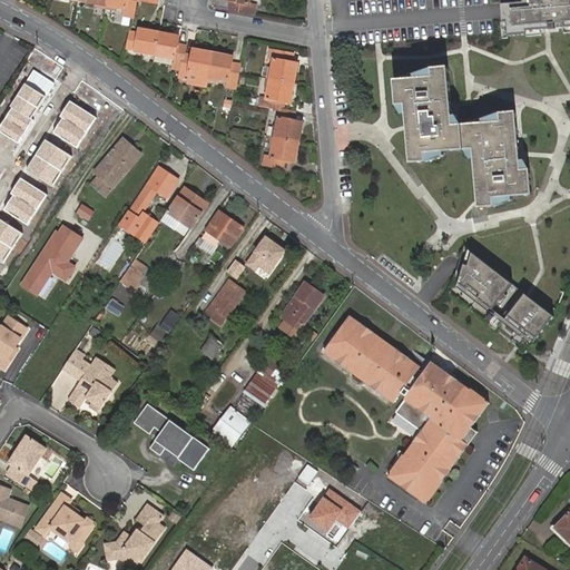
[(107,0),(106,9),(117,10),(118,7),(126,9),(125,18),(133,20),(136,0),(107,0)]
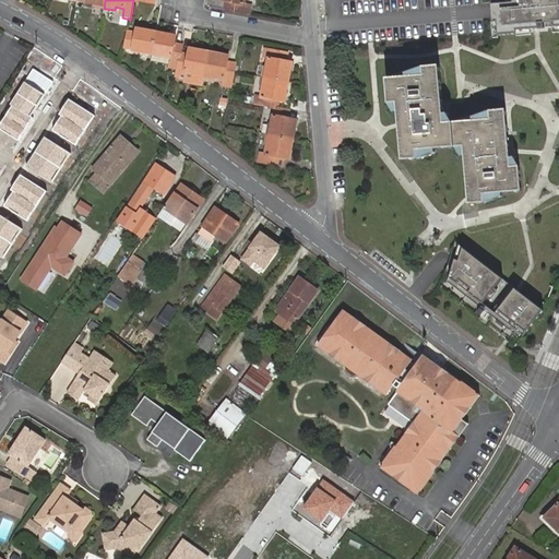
[(226,0),(225,8),(247,12),(249,3),(244,3),(244,0),(226,0)]
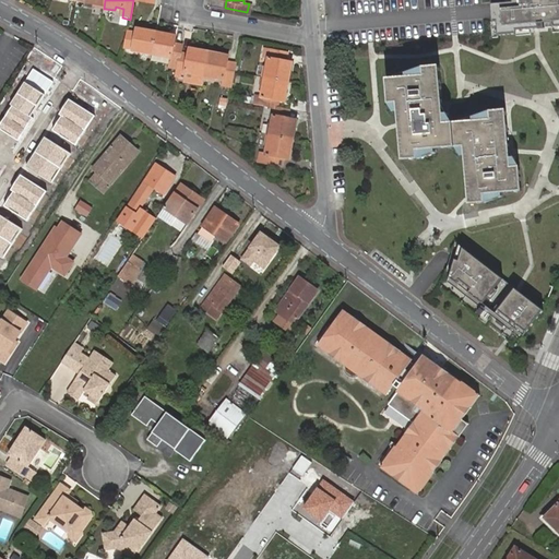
[(558,0),(491,0),(496,34),(558,28),(558,0)]
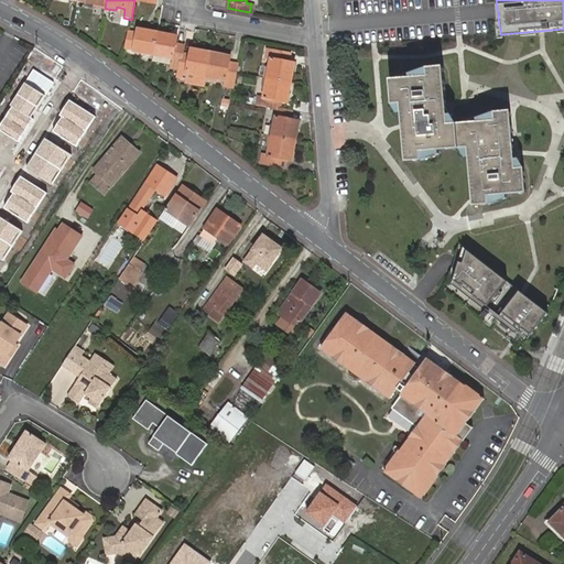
[(153,52),(158,30),(138,26),(137,29),(129,28),(127,44),(133,46),(133,47),(153,52)]
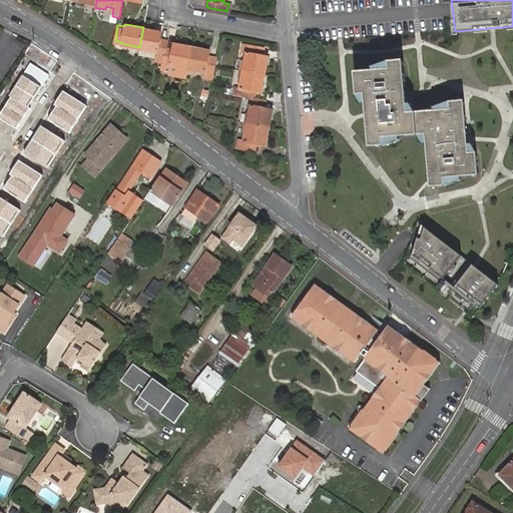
[(166,44),(167,37),(160,35),(161,31),(143,27),(139,47),(157,51),(156,58),(163,60),(166,44)]
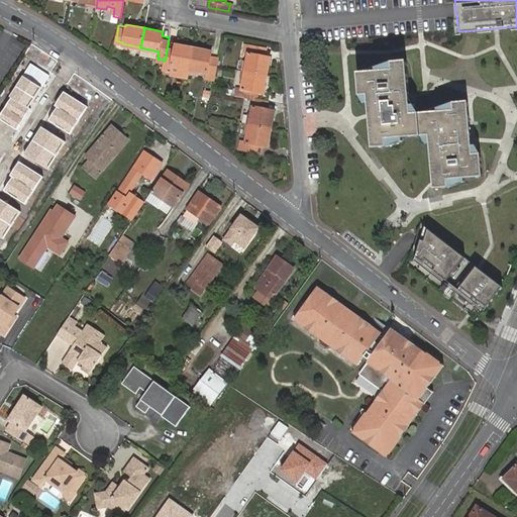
[(189,69),(194,43),(176,40),(175,45),(168,44),(165,61),(164,67),(170,68),(172,63),(179,64),(179,67),(189,69)]
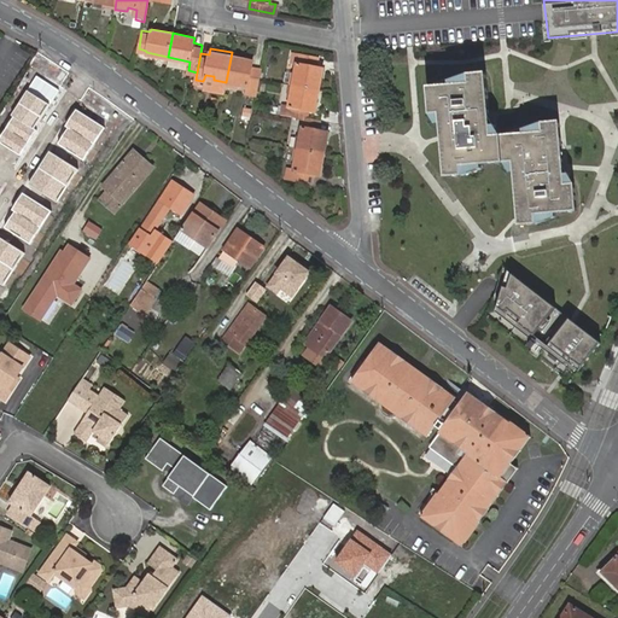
[(258,79),(261,64),(252,63),(254,57),(232,52),(226,82),(239,86),(240,81),(249,83),(248,89),(256,91),(258,79)]
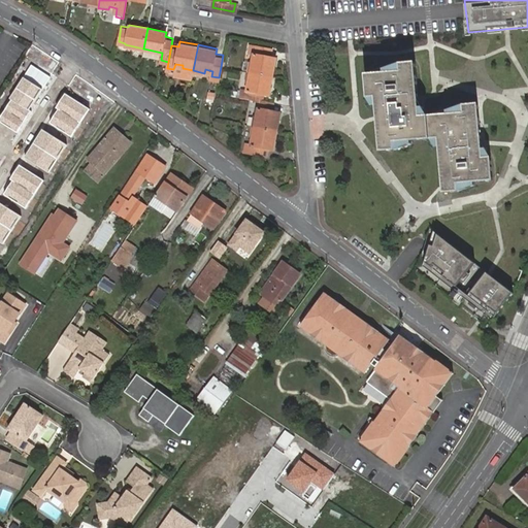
[(248,72),(271,77),(274,59),(271,58),(272,51),(256,47),(255,55),(254,55),(252,62),(250,62),(248,72)]
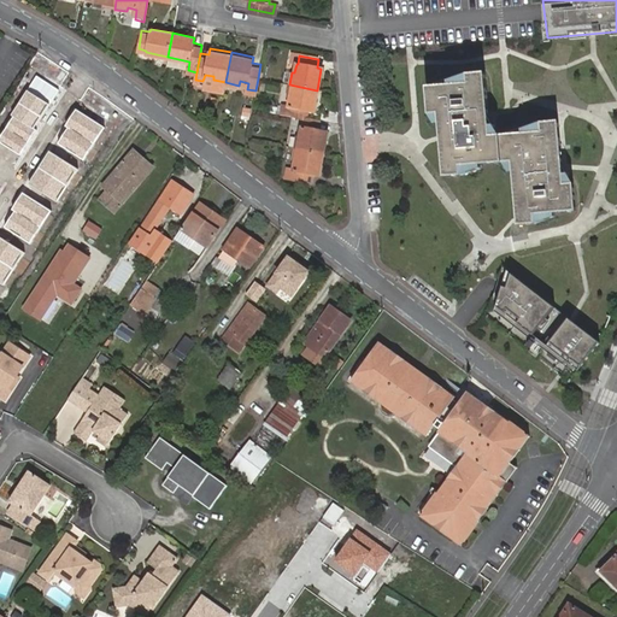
[(438,113),(440,133),(444,176),(462,175),(462,171),(460,164),(480,163),(505,162),(512,160),(515,181),(518,224),(535,223),(536,221),(535,213),(554,212),(577,210),(575,182),(573,182),(565,183),(563,163),(559,119),(541,121),(541,123),(542,130),(522,133),(498,135),(492,135),(491,125),(486,72),(466,74),(468,76),(468,82),(448,83),(425,86),(428,113),(430,113),(438,113)]
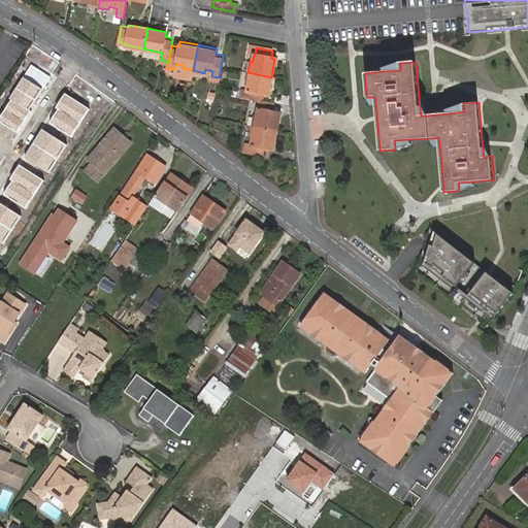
[(173,71),(193,75),(193,70),(183,68),(183,65),(175,64),(173,69),(173,71)]
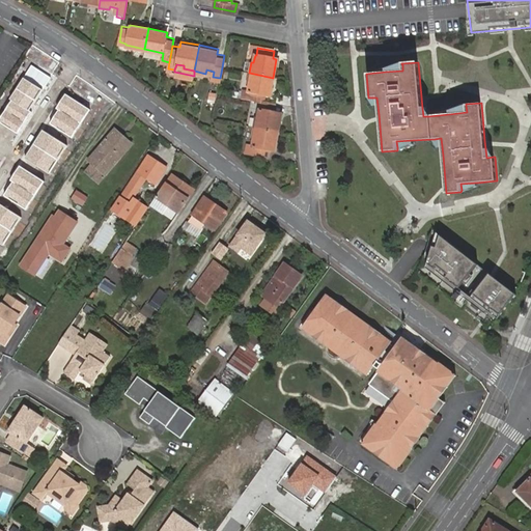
[(50,78),(31,65),(8,100),(11,101),(0,117),(0,122),(17,135),(32,112),(28,110),(50,78)]
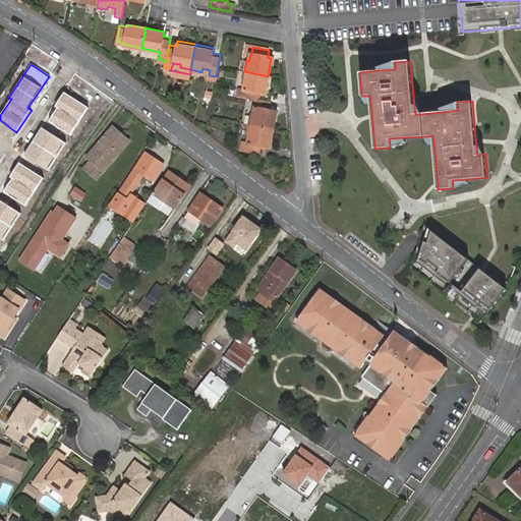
[(265,94),(268,76),(244,71),(242,81),(244,81),(243,89),(245,90),(243,98),(256,100),(259,101),(261,93),(265,94)]
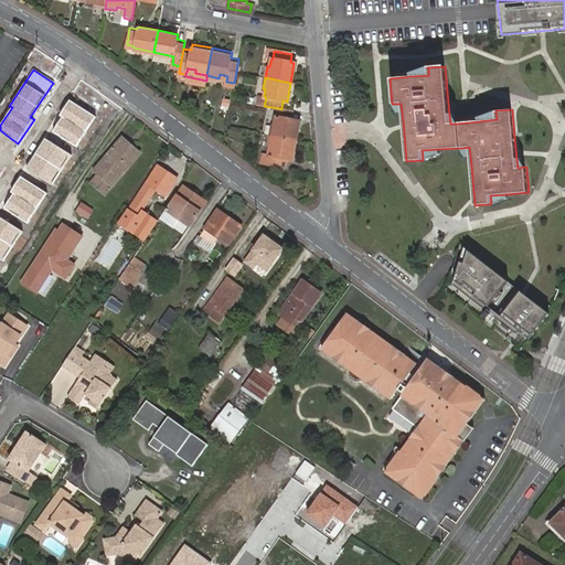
[(227,110),(228,99),(221,98),(220,109),(227,110)]
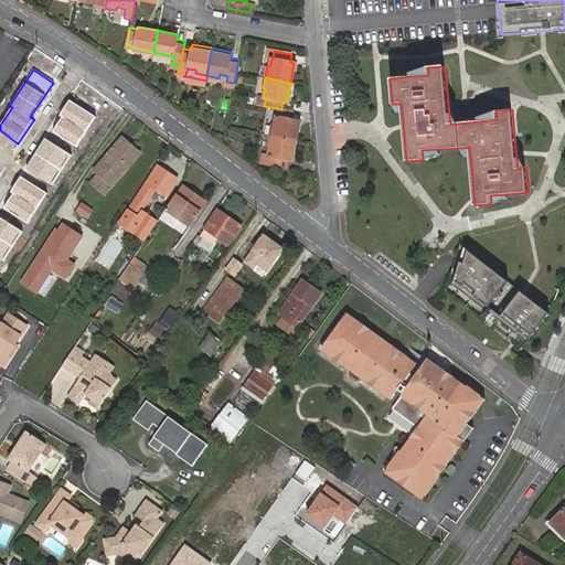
[(97,117),(70,99),(60,115),(64,117),(54,132),(78,147),(97,117)]
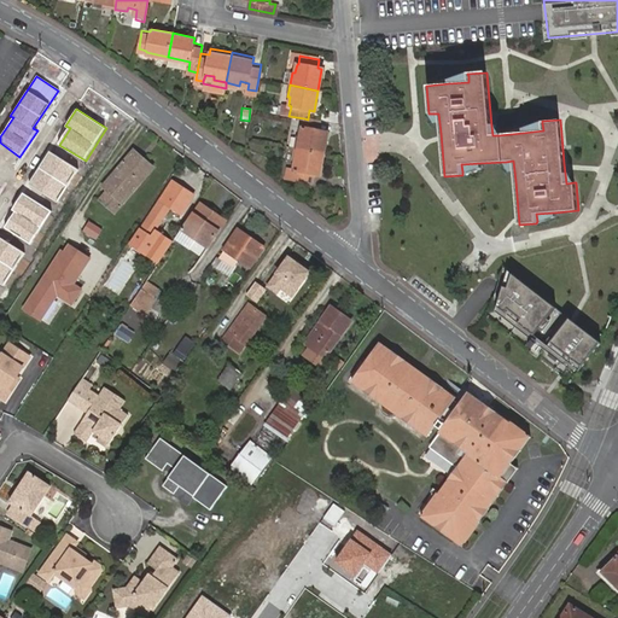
[(293,149),(324,153),(327,133),(319,132),(321,122),(308,120),(304,118),(302,128),(301,128),(298,136),(296,136),(293,149)]
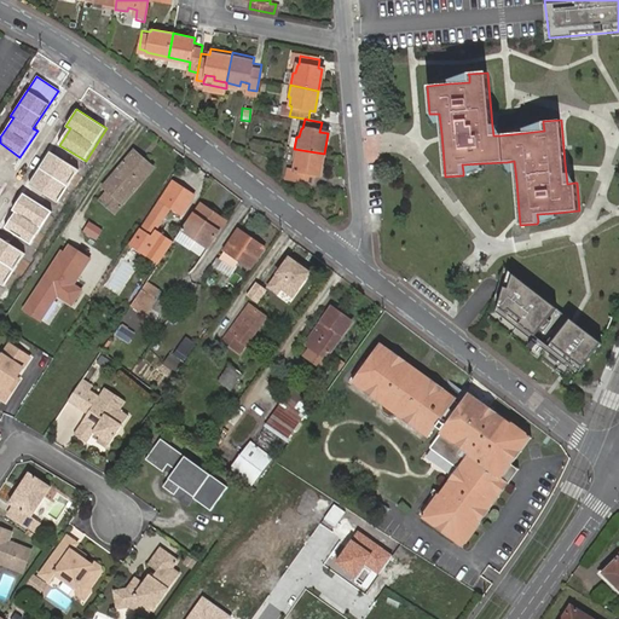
[(108,190),(121,202),(154,167),(134,149),(103,184),(108,190)]
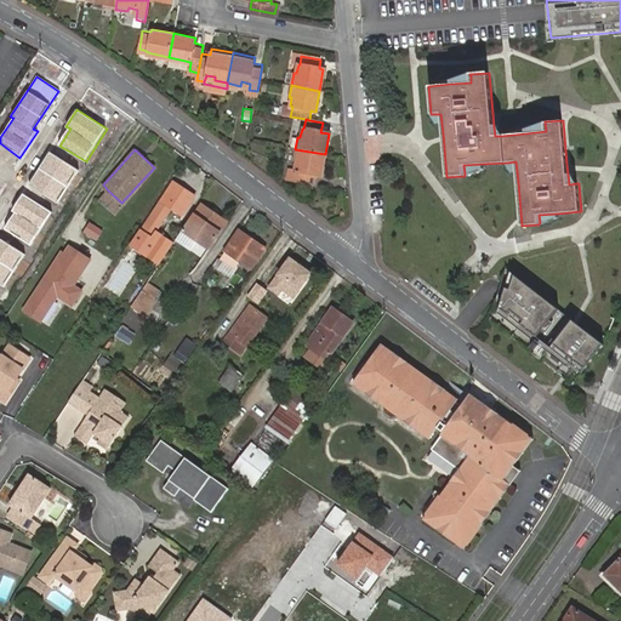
[(322,175),(325,154),(295,149),(294,161),(296,161),(295,171),(290,170),(288,178),(313,183),(314,174),(322,175)]
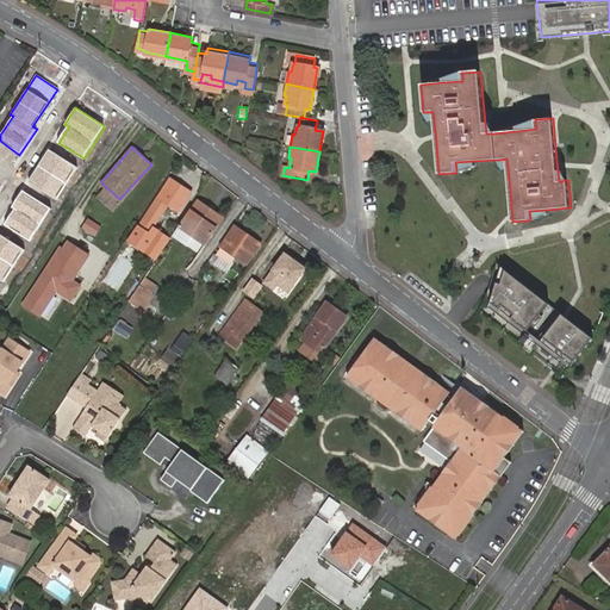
[(78,167),(51,151),(31,184),(57,199),(78,167)]
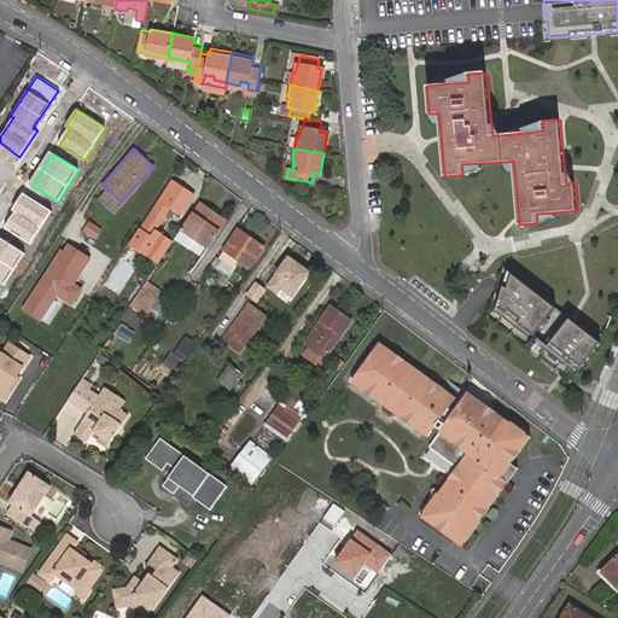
[(174,182),(143,229),(152,237),(172,208),(182,215),(194,197),(174,182)]
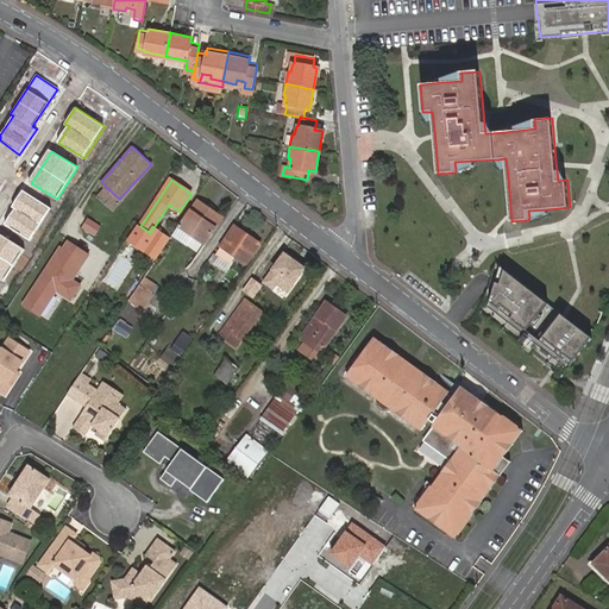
[(111,207),(119,199),(106,187),(98,195),(111,207)]
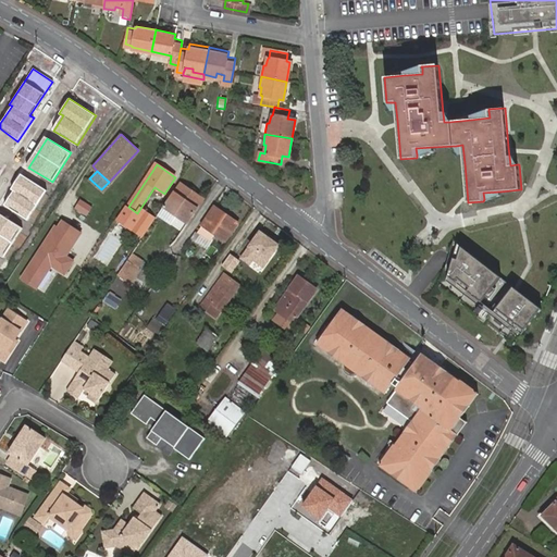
[(49,192),(22,174),(12,189),(16,193),(7,207),(29,222),(49,192)]
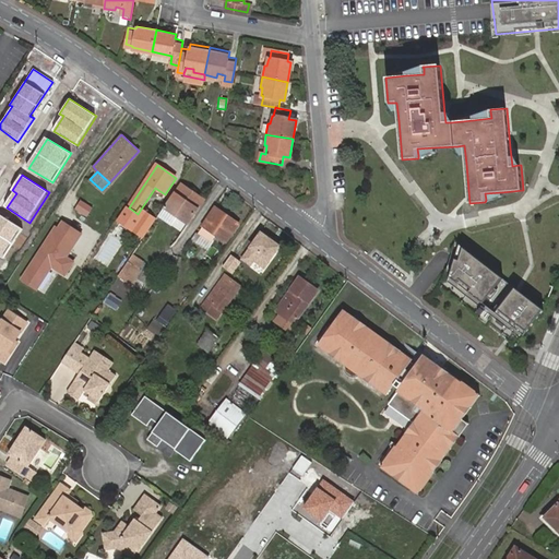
[(182,186),(166,209),(189,225),(205,202),(182,186)]
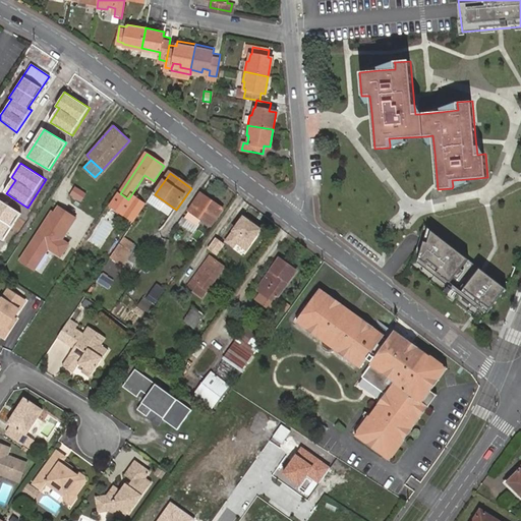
[(176,210),(155,194),(154,196),(174,212),(176,210)]
